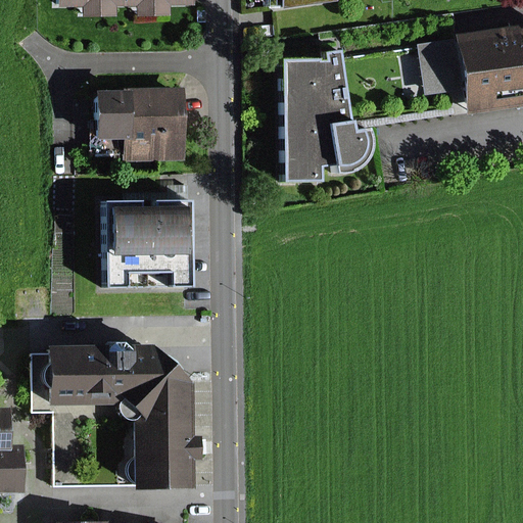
[(80,4),(80,19),(116,18),(115,3),(138,2),(138,19),(170,18),(169,2),(194,1),(193,0),(54,0),(55,5),(80,4)]
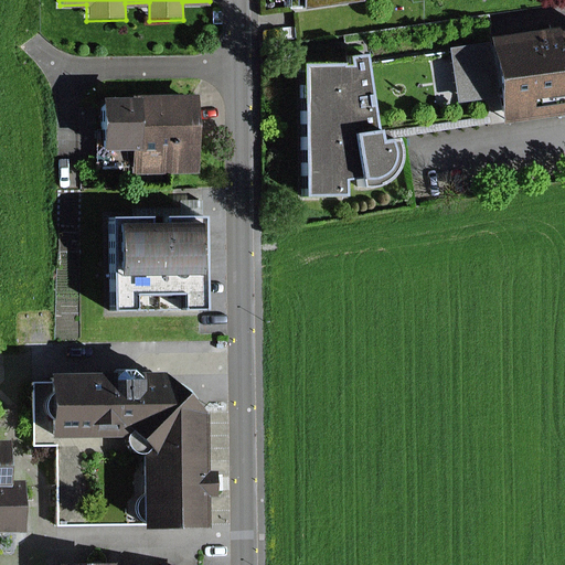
[(529,11),(451,21),(461,102),(501,96),(505,123),(564,113),(564,19),(531,23),(529,11)]
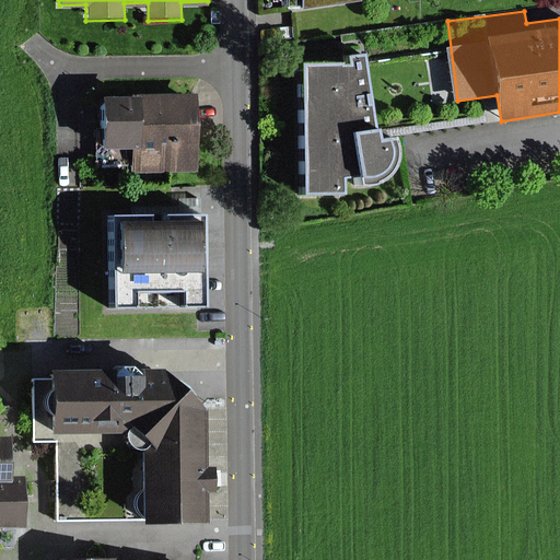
[(350,63),(342,63),(341,60),(300,61),(306,195),(348,193),(347,174),(356,174),(359,187),(375,186),(386,182),(394,175),(398,167),(401,156),(401,143),(399,133),(380,138),(363,49),(348,53),(350,63)]
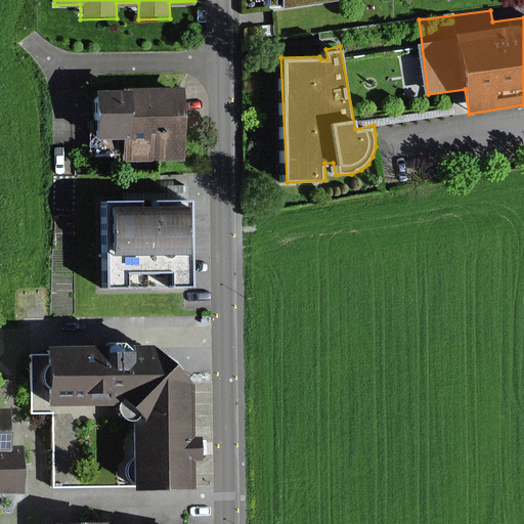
[(147,85),(125,86),(128,150),(129,164),(187,161),(184,85),(147,87),(147,85)]
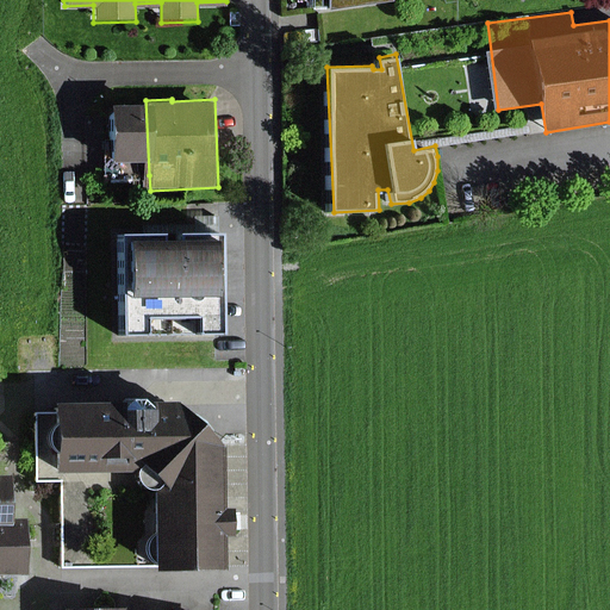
[(116,176),(149,175),(145,100),(112,101),(116,176)]
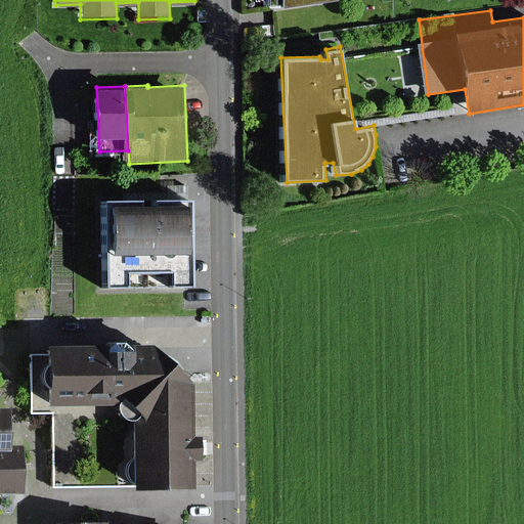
[(192,201),(103,199),(101,287),(190,289),(192,201)]
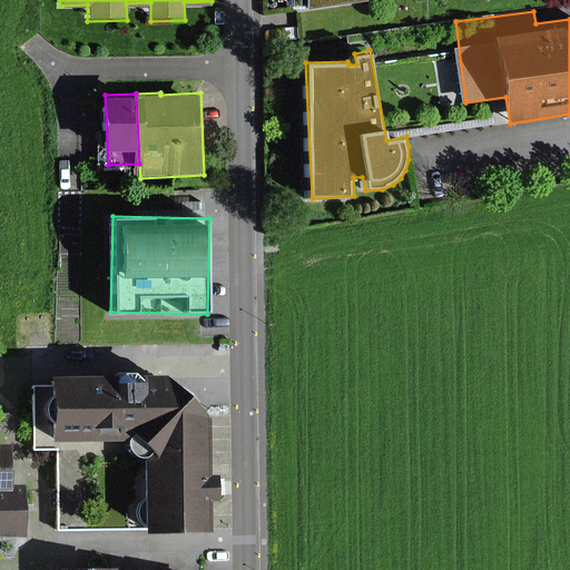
[(133,440),(140,445),(203,445),(202,420),(202,419),(161,382),(161,374),(154,374),(151,372),(150,375),(47,375),(47,441),(133,440)]
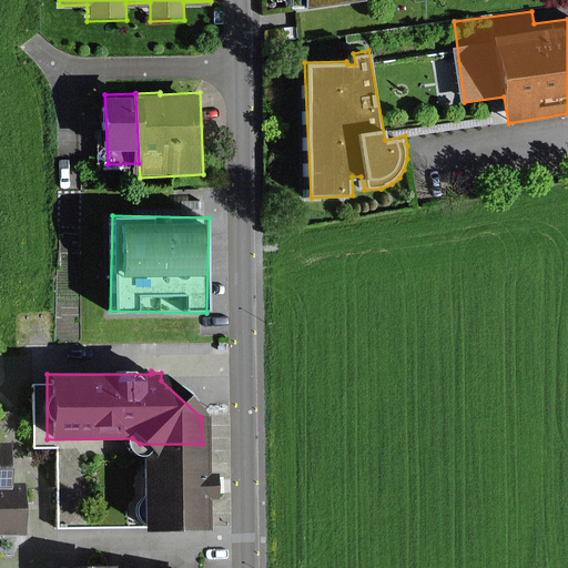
[(34,382),(34,432),(44,432),(44,382),(34,382)]
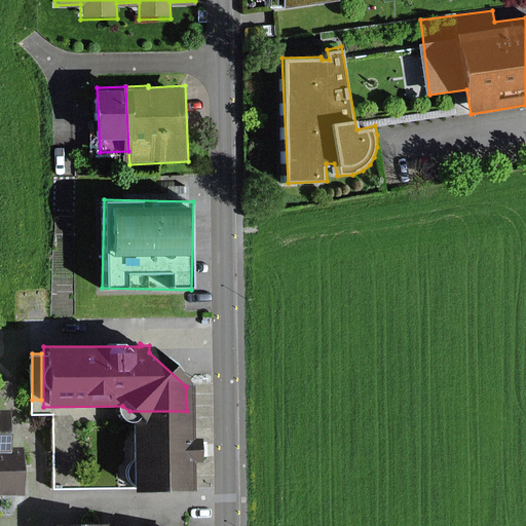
[(187,490),(187,411),(129,411),(132,491),(187,490)]
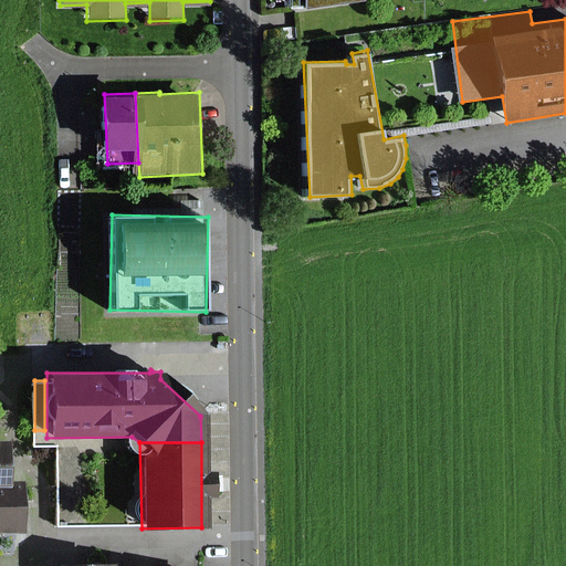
[(19,479),(7,480),(0,479),(0,532),(21,532),(19,479)]
